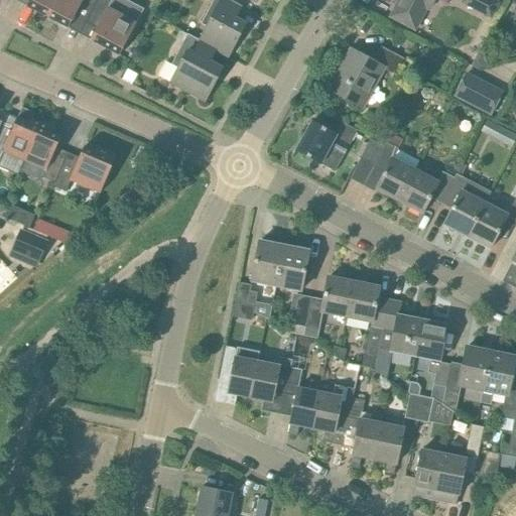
[(47,17),(56,0),(28,0),(26,6),(47,17)]
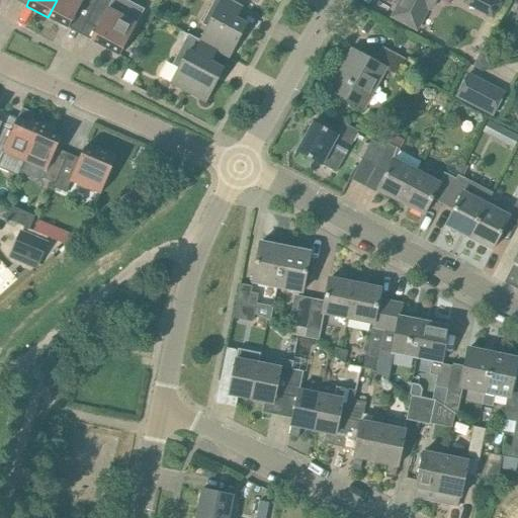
[(57,0),(48,17),(69,28),(75,17),(86,23),(97,0),(57,0)]
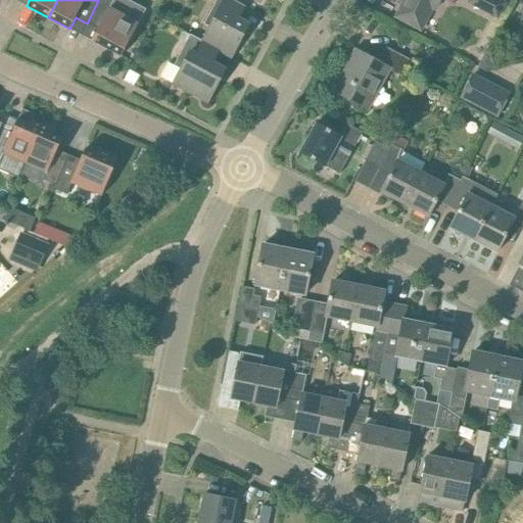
[(113,0),(98,0),(87,24),(97,29),(92,41),(121,56),(138,24),(110,9),(114,0),(113,0)]
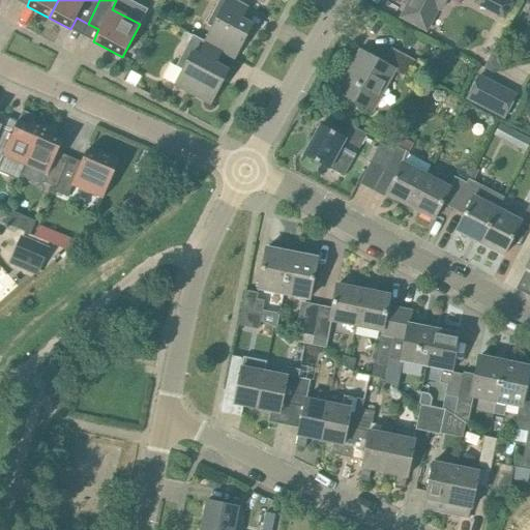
[(221,51),(223,52),(236,59),(254,25),(242,20),(249,6),(236,0),(222,0),(208,27),(213,29),(207,42),(222,50),(221,51)]
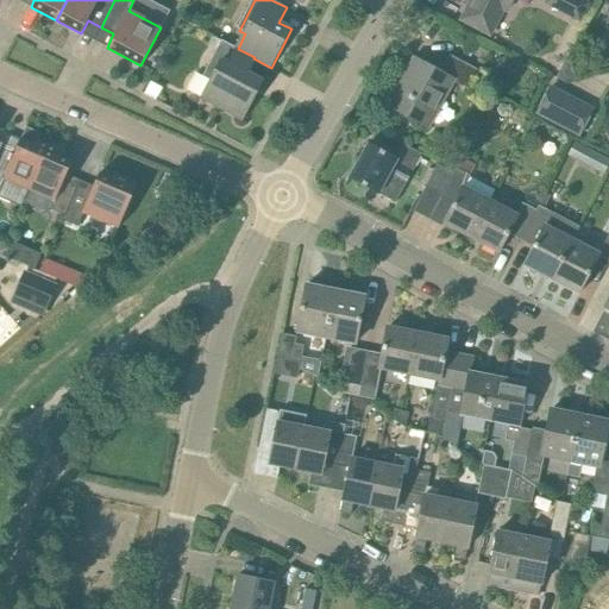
[(473,0),(463,22),(490,36),(503,11),(507,12),(513,0),(473,0)]
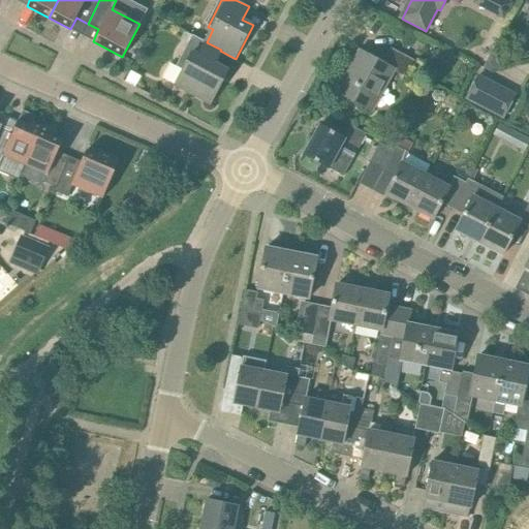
[(512,3),(506,0),(472,0),(470,4),(503,21),(512,3)]
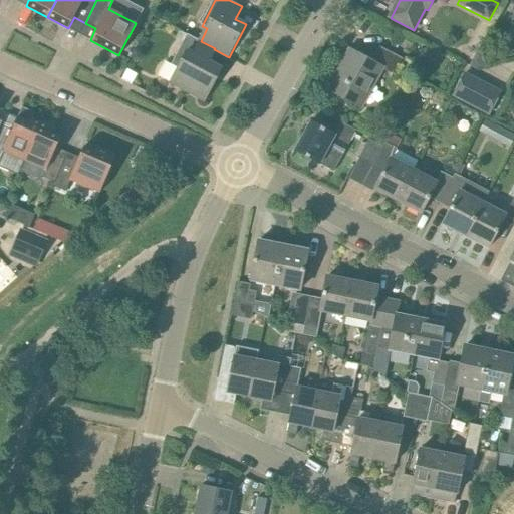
[(209,62),(216,50),(214,49),(215,48),(201,41),(188,34),(172,65),(167,62),(159,76),(205,100),(222,69),(209,62)]
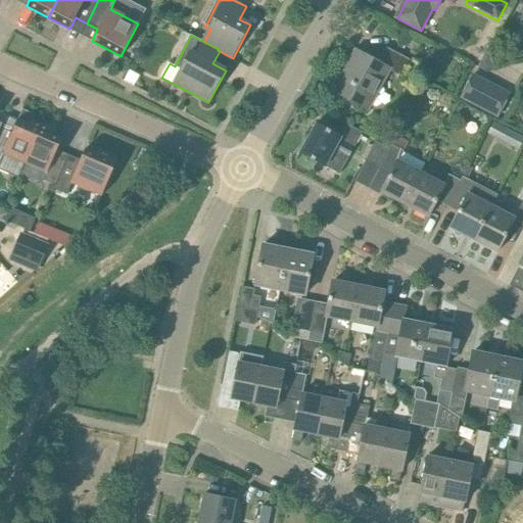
[(357,52),(335,91),(369,109),(389,69),(403,78),(412,61),(386,48),(379,63),(357,52)]
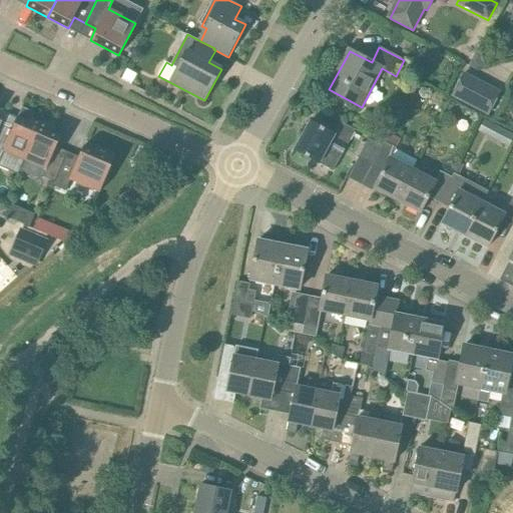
[(482,52),(476,49),(468,65),(474,68),(485,66),(482,52)]
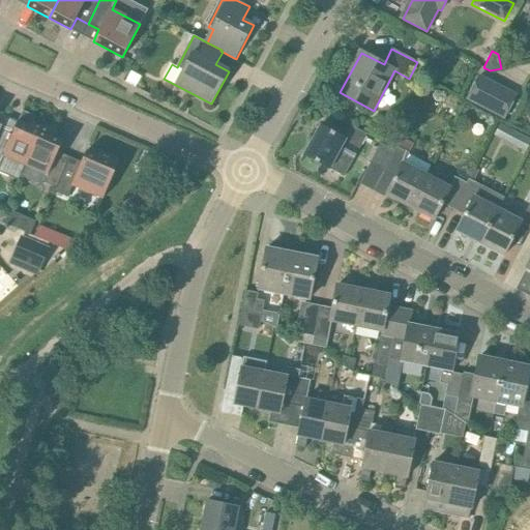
[(479,75),(466,99),(504,120),(518,94),(479,75)]
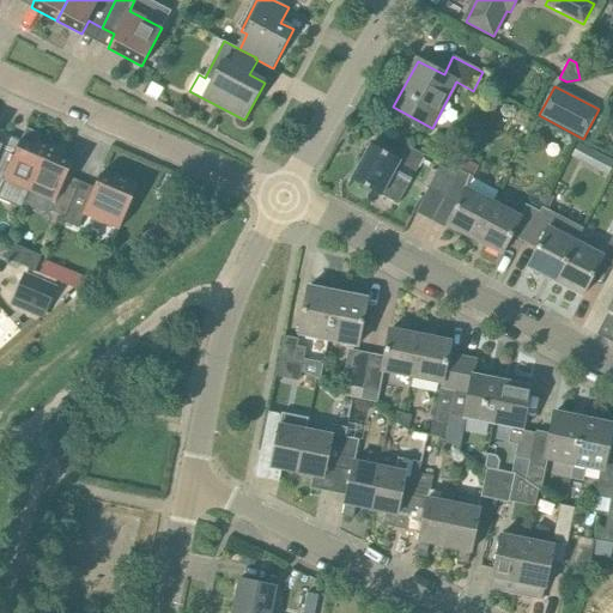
[(0,157),(0,189),(26,201),(49,146),(40,141),(42,134),(26,128),(22,140),(12,163),(0,157)]
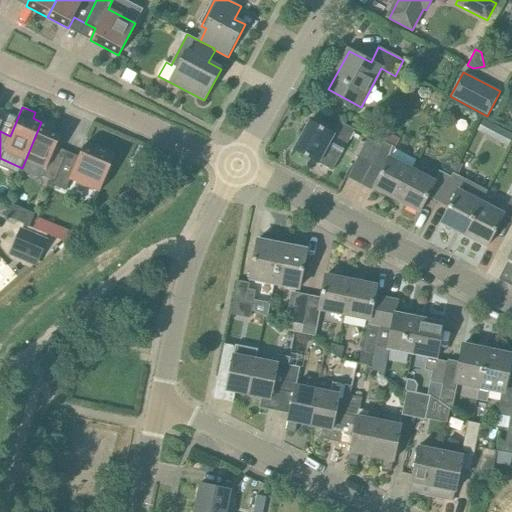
[(477,131),(485,135),(491,123),(483,119),(477,131)]
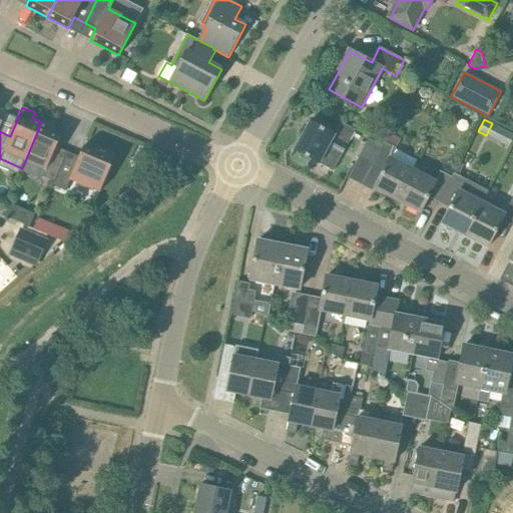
[(55,182),(65,159),(53,154),(61,136),(51,132),(53,127),(41,122),(22,168),(54,181),(55,182)]
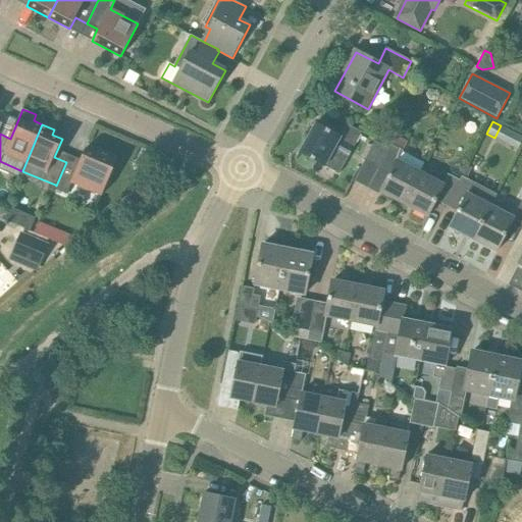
[(354,145),(341,137),(340,138),(315,124),(300,152),(324,166),(332,151),(347,159),(354,145)]
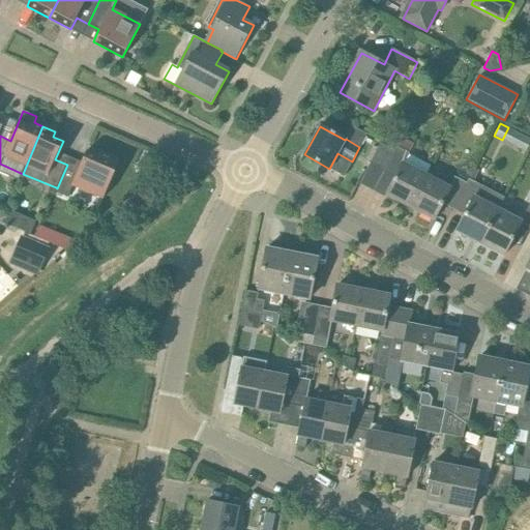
[(384,172),(394,150),(380,143),(370,164),(384,172)]
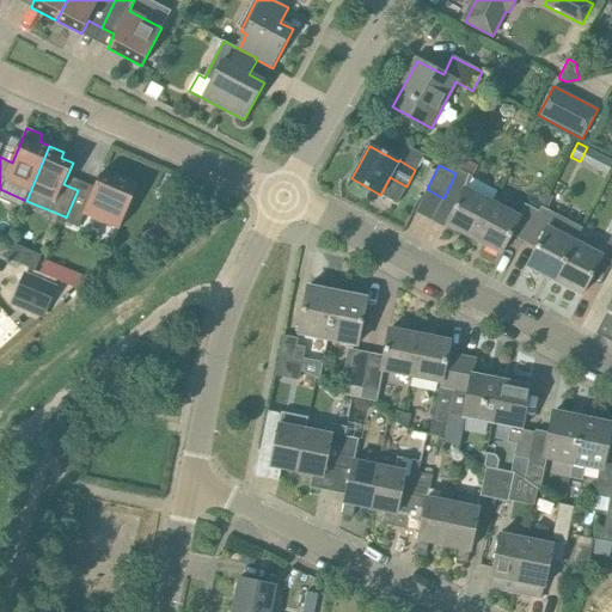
[(458,169),(456,173),(444,199),(444,200),(457,207),(447,226),(473,239),(493,202),(465,188),(472,176),(458,169)]
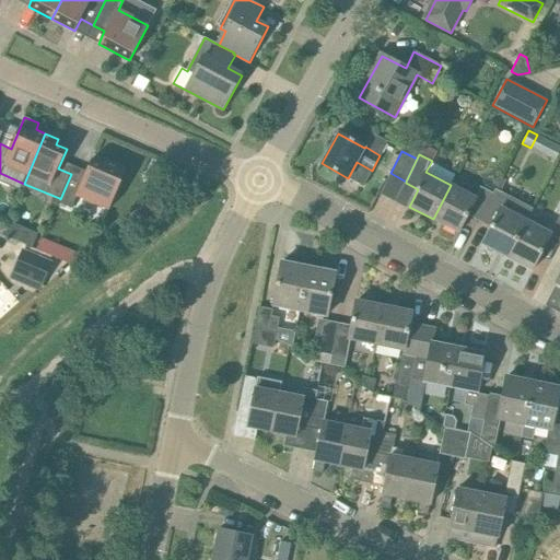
[(71,174),(60,199),(59,198),(58,202),(72,209),(78,196),(109,210),(125,174),(120,172),(123,166),(105,159),(103,164),(92,160),(83,179),(71,174)]
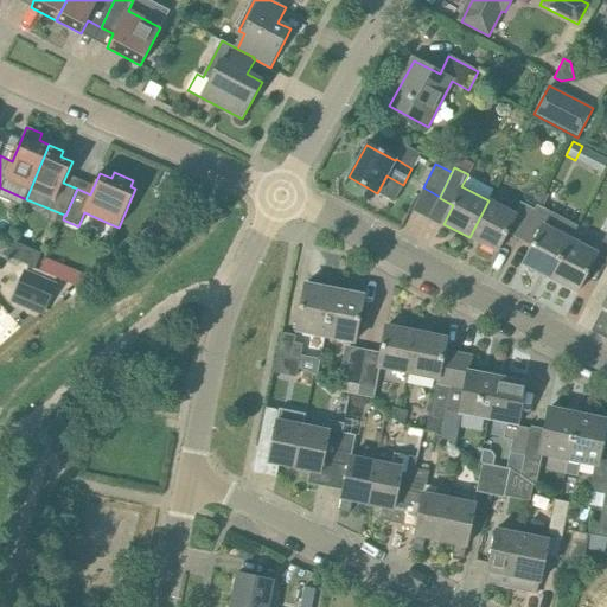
[(519,240),(535,210),(521,203),(515,213),(489,200),(470,237),(498,251),(508,234),(519,240)]
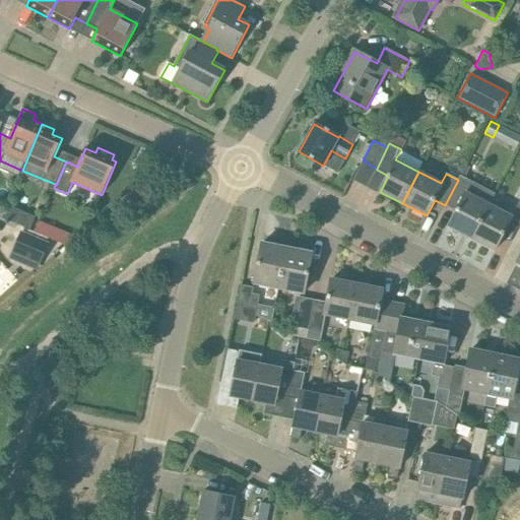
[(470,238),(489,205),(495,193),(471,181),(470,183),(460,178),(459,180),(458,180),(445,205),(456,211),(448,226),(470,238)]
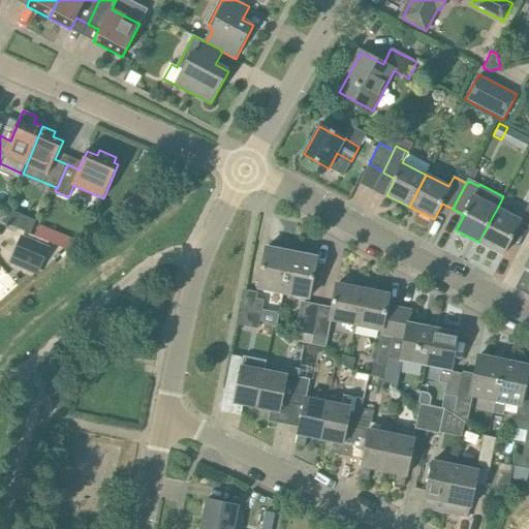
[(520,220),(497,209),(478,242),(504,255),(520,223),(521,222),(522,221),(520,220)]
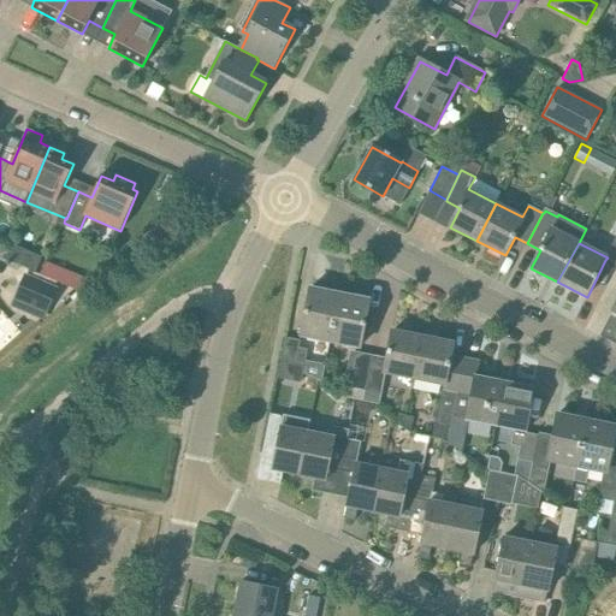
[(40,274),(77,290),(88,282),(45,264),(40,274)]
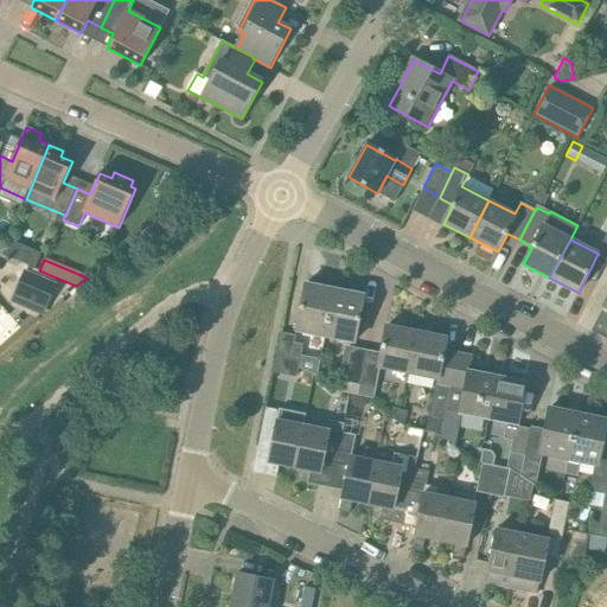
[(57,283),(24,269),(14,294),(46,307),(57,283)]
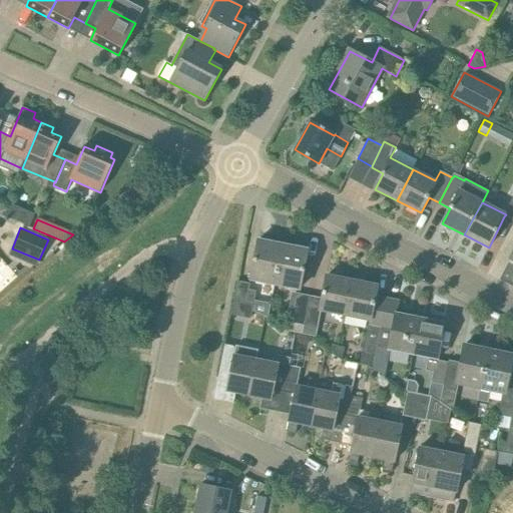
[(250,279),(275,284),(283,244),(259,239),(250,279)]
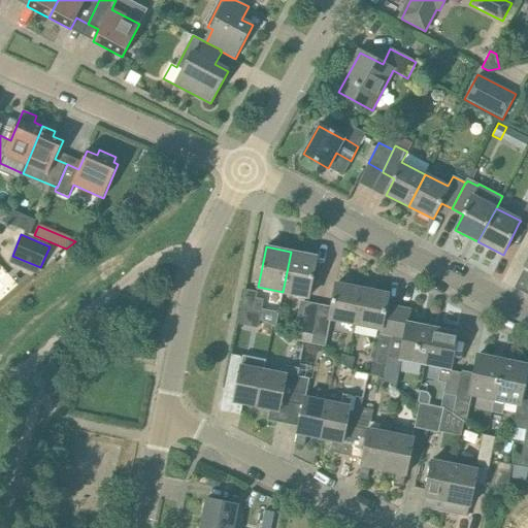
[(317,257),(291,252),(283,292),(308,297),(317,257)]
